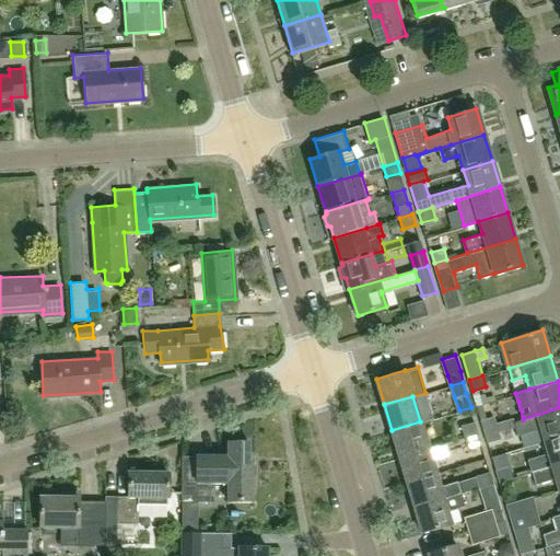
[(513,421),(514,426),(517,435),(540,428),(544,440),(559,435),(559,407),(523,419),(514,421),(513,421)]
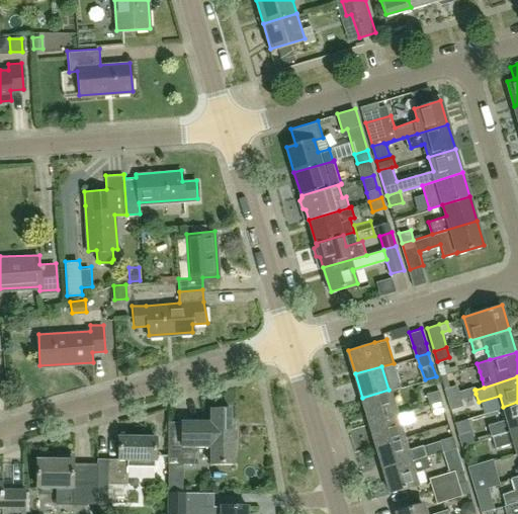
[(459,391),(457,383),(445,388),(448,398),(475,390),(476,390),(475,386),(459,391)]
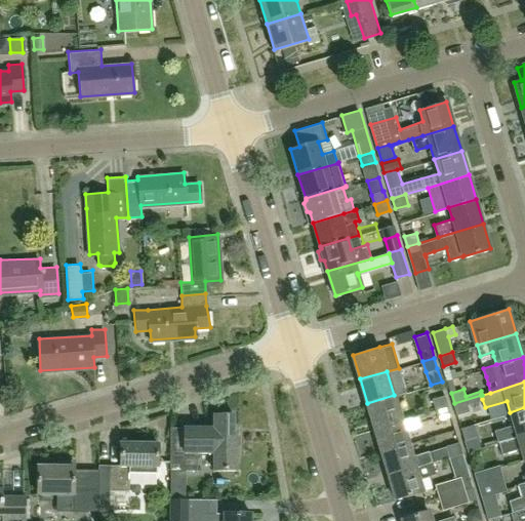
[(394,395),(367,403),(374,427),(401,418),(394,395)]
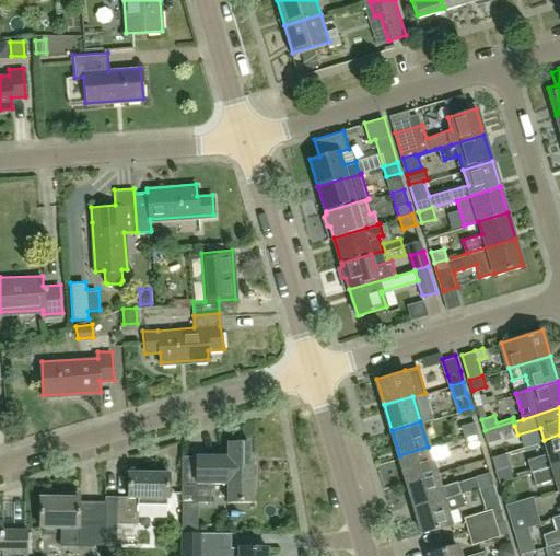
[(465,436),(478,432),(475,421),(463,425),(465,436)]
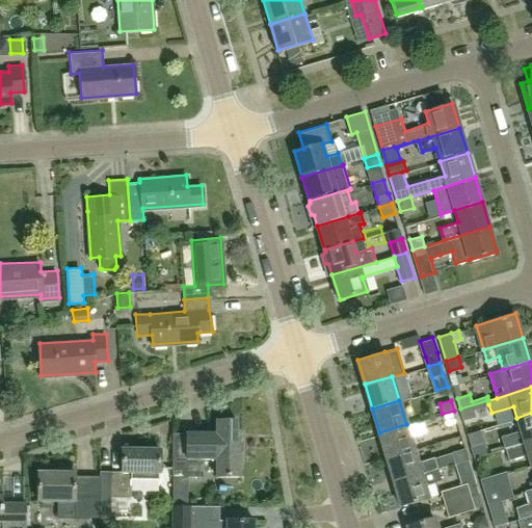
[(474,408),(488,404),(487,400),(460,408),(463,419),(476,415),(474,408)]
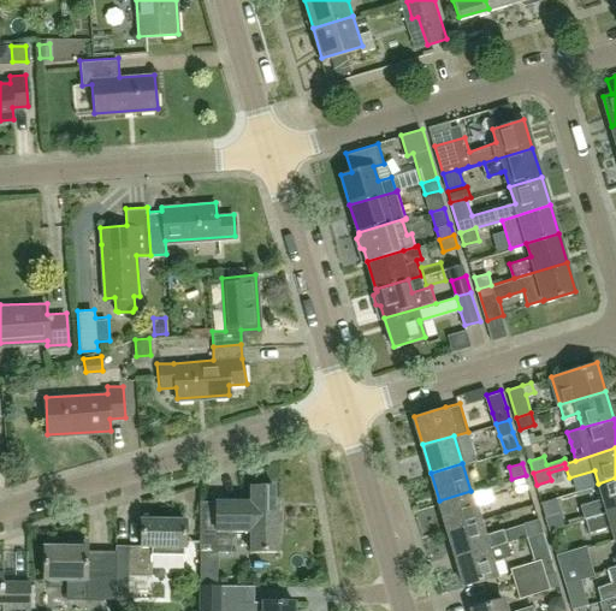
[(526,475),(511,479),(515,491),(529,486),(526,475)]
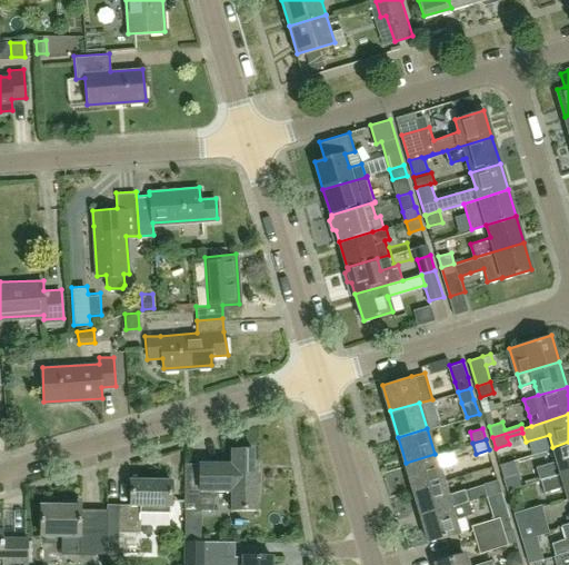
[(568,442),(552,447),(557,461),(538,466),(541,478),(560,473),(568,469),(568,442)]
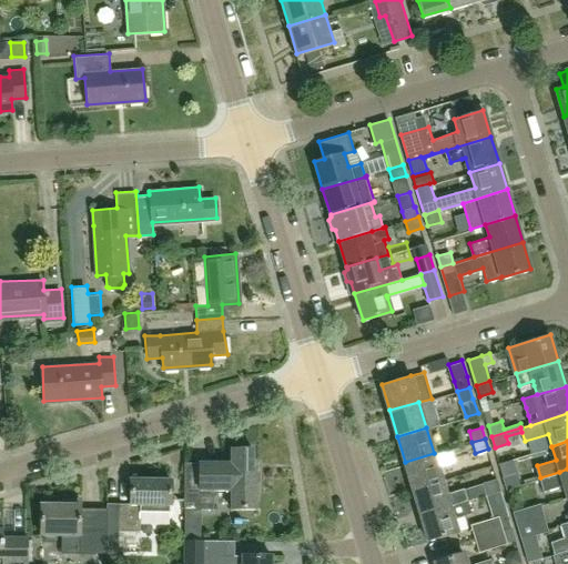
[(183,461),(183,485),(183,507),(184,507),(184,537),(200,537),(200,507),(213,507),(214,492),(214,489),(230,489),(230,492),(230,506),(255,506),(256,467),(253,467),(253,443),(232,443),(231,462),(183,461)]
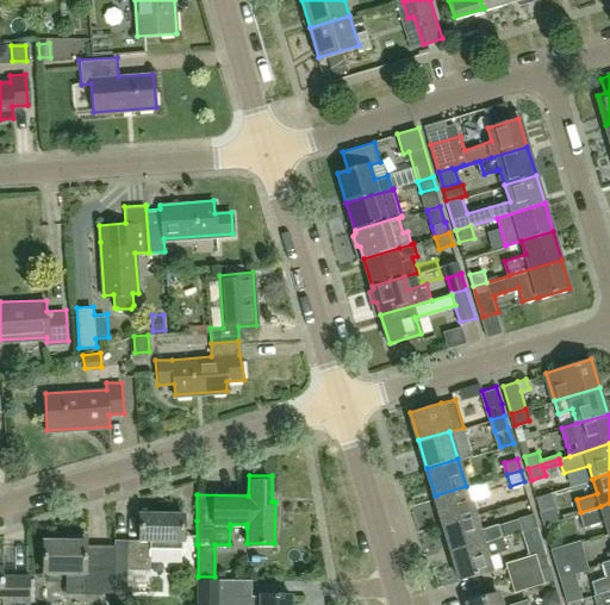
[(466,486),(435,496),(443,523),(474,515),(471,501),(470,499),(489,493),(485,480),(466,486)]
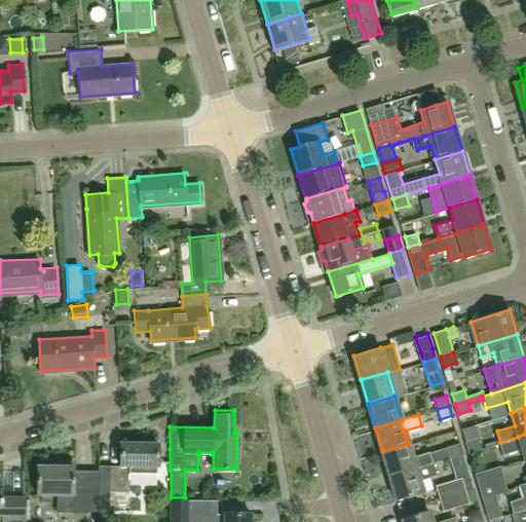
[(479,436),(475,423),(462,427),(466,440),(465,440),(468,451),(482,447),(479,436)]
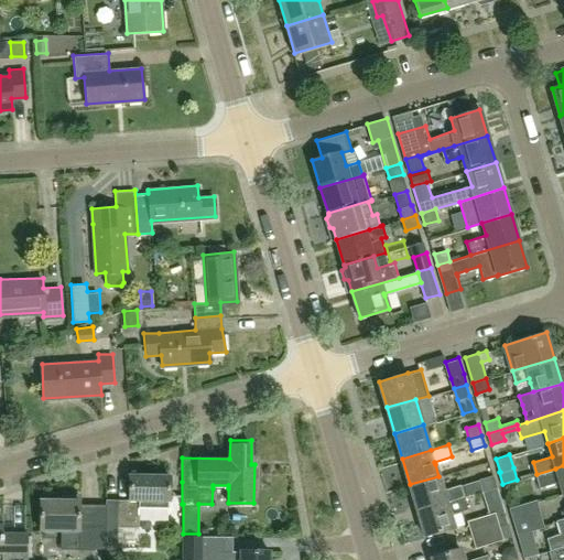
[(563,465),(555,469),(537,474),(540,486),(560,481),(563,494),(563,465)]
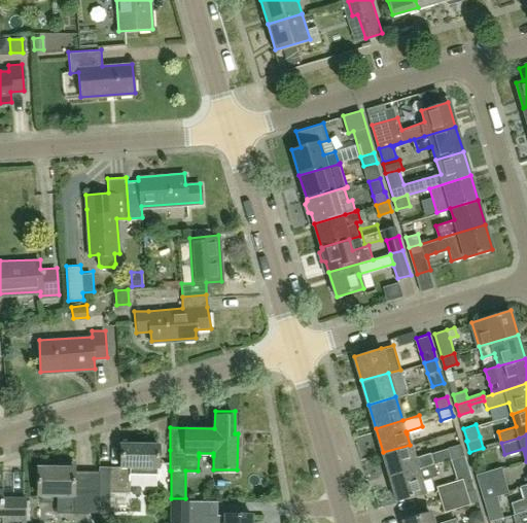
[(99,466),(99,506),(99,519),(109,519),(108,506),(108,491),(130,491),(130,466),(157,466),(157,443),(120,443),(119,466),(108,466),(99,466)]
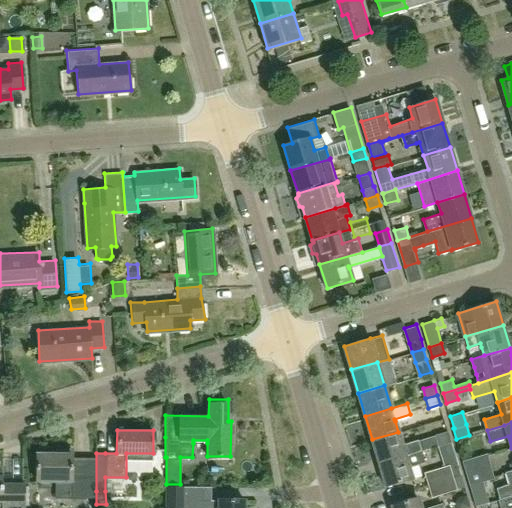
[(448,430),(436,434),(439,444),(451,441),(448,430)]
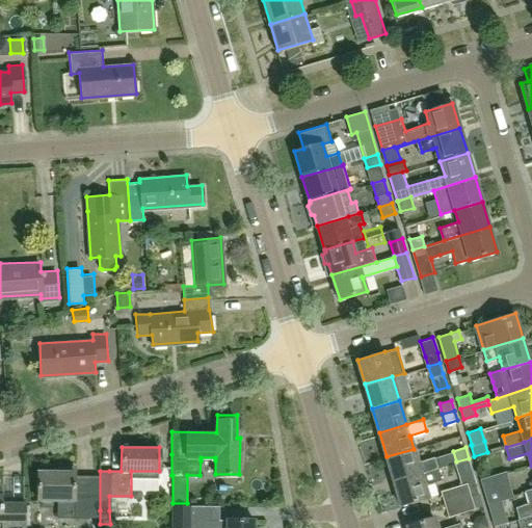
[(417,459),(414,449),(387,456),(394,480),(421,472),(437,467),(434,454),(417,459)]
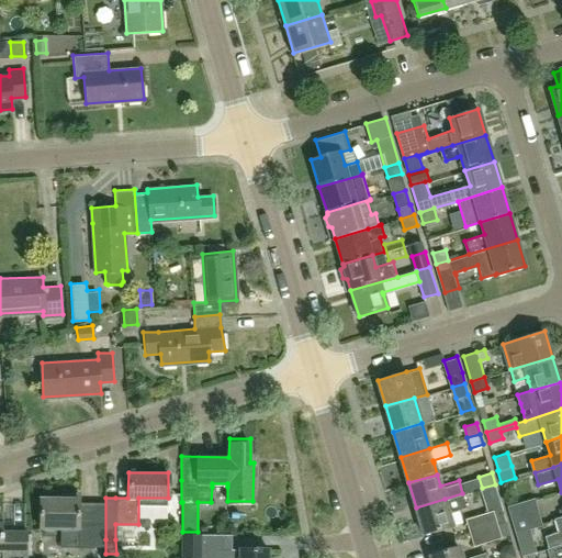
[(505,520),(495,484),(482,488),(481,488),(486,510),(493,508),(493,510),(496,522),(505,520)]
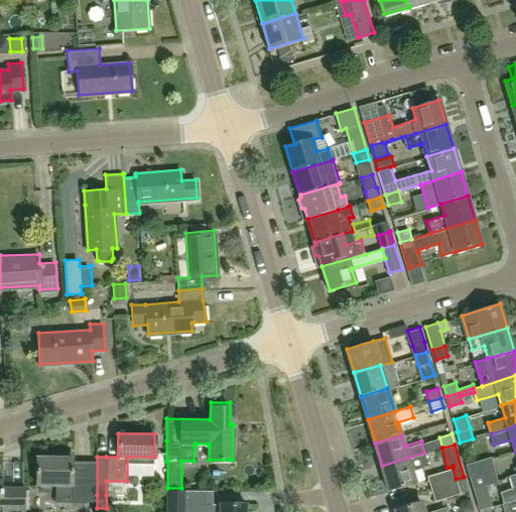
[(72,498),(96,498),(97,466),(73,465),(73,450),(56,450),(56,456),(37,456),(36,483),(72,483),(72,498)]
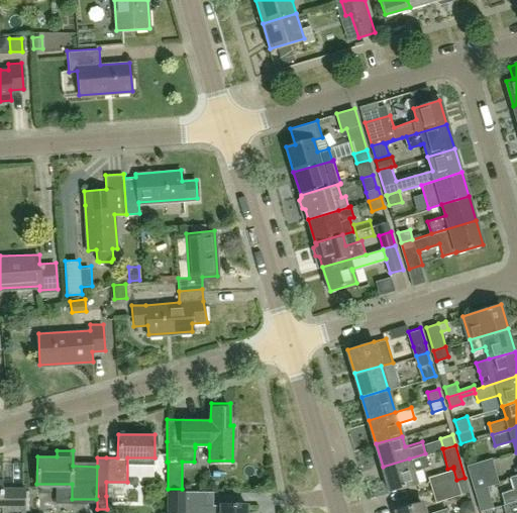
[(425,453),(409,458),(383,467),(390,490),(416,482),(412,471),(430,466),(427,453),(425,453)]
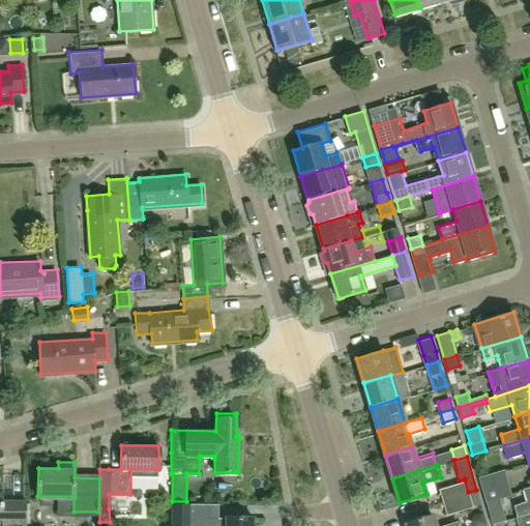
[(482,489),(507,481),(503,469),(479,476),(482,489)]
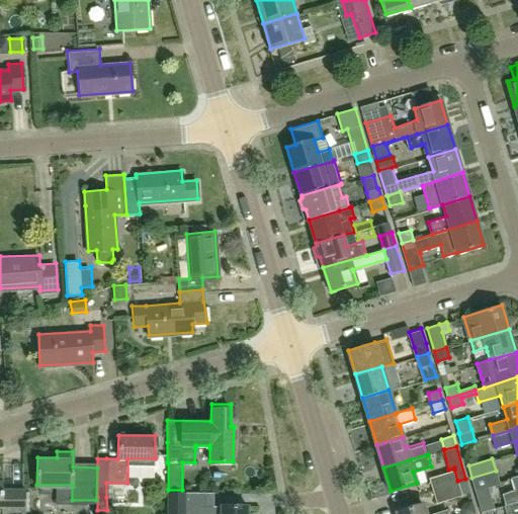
[(433,490),(457,482),(457,481),(454,469),(430,477),(433,490)]
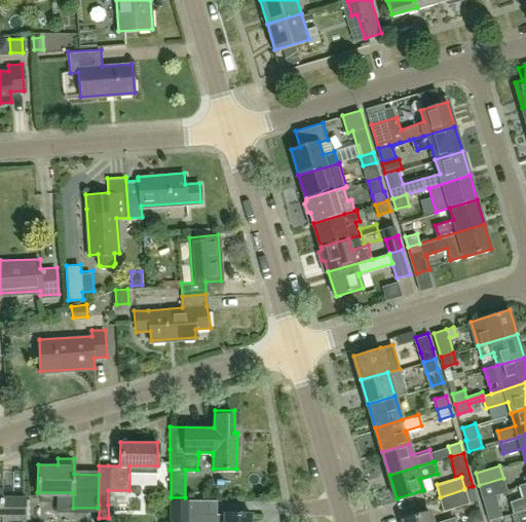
[(503,478),(479,485),(482,496),(506,489),(503,478)]
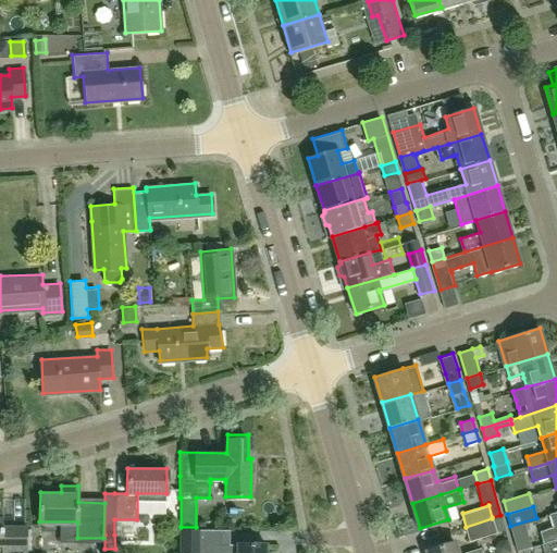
[(553,525),(547,527),(546,527),(546,528),(540,530),(543,542),(551,540),(556,538),(556,537),(556,511),(549,514),(553,525)]
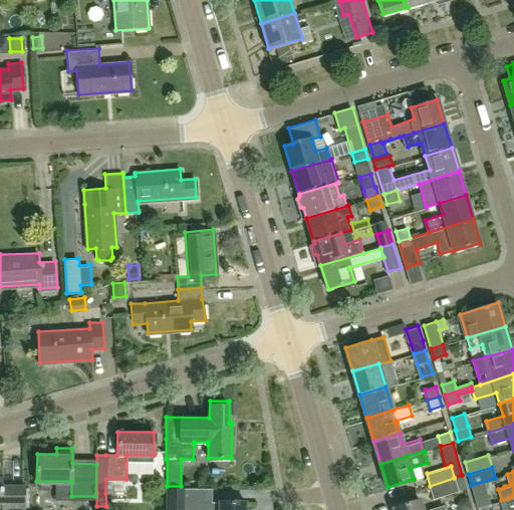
[(0,476),(0,509),(24,509),(24,506),(25,479),(3,479),(3,477),(0,476)]
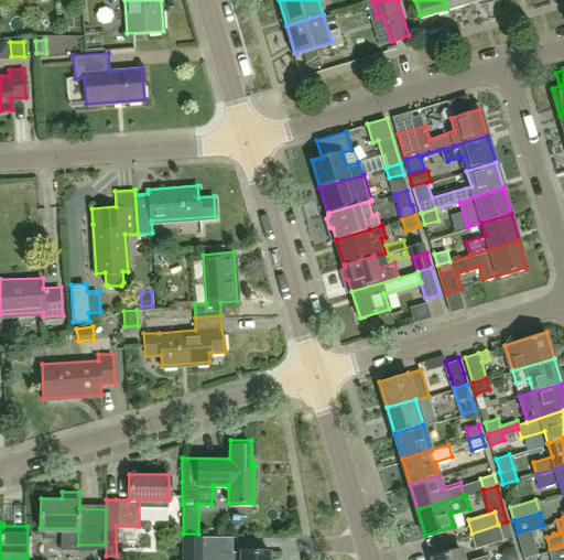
[(502,537),(498,525),(472,534),(475,546),(502,537)]
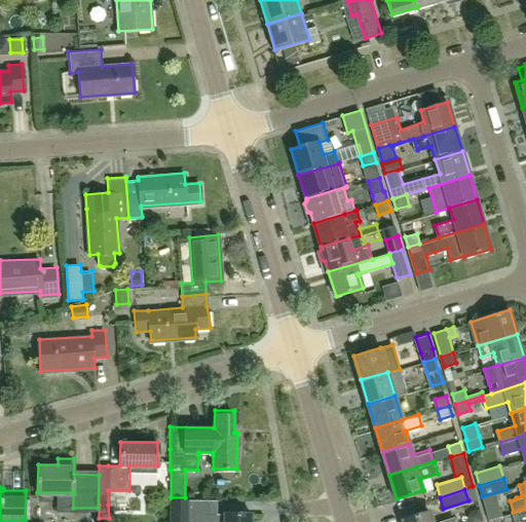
[(215,512),(215,513),(210,513),(209,497),(185,497),(171,497),(170,521),(250,521),(250,512),(215,512)]
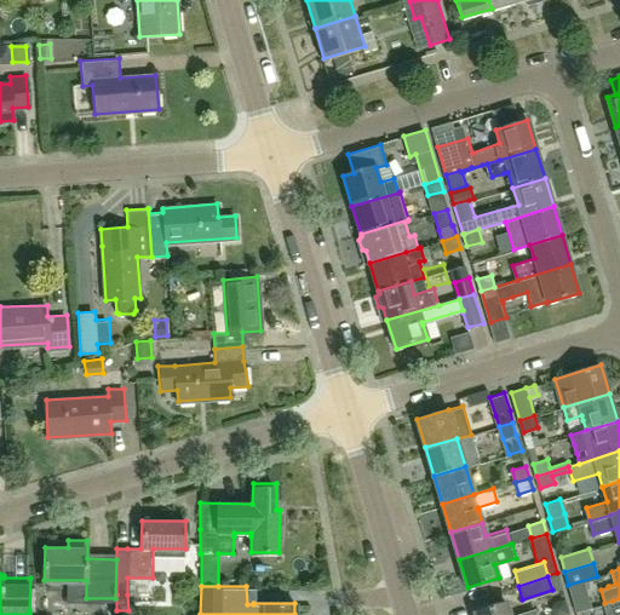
[(511,614),(509,614),(506,602),(475,611),(475,614),(537,614),(535,608),(511,614)]
